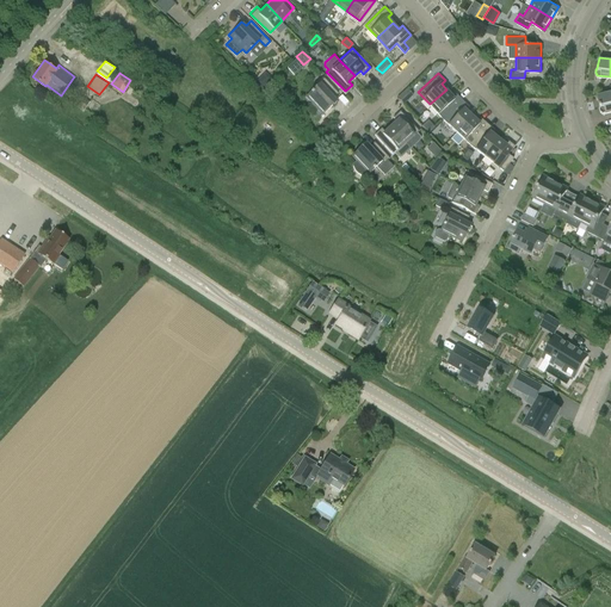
[(322,112),(335,99),(333,95),(338,91),(323,74),(318,80),(319,81),(306,94),(322,112)]
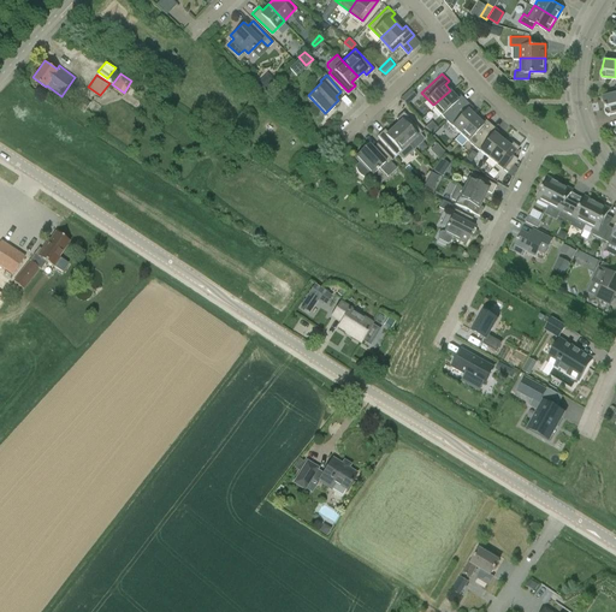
[(267,81),(262,76),(258,81),(262,85),(267,81)]
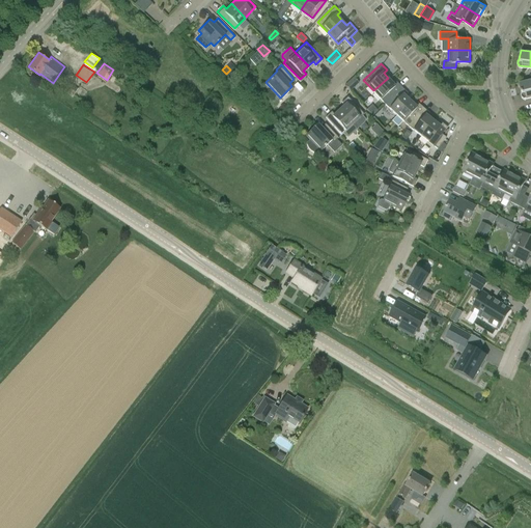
[(385,103),(401,85),(396,80),(393,82),(388,78),(373,90),(385,103)]
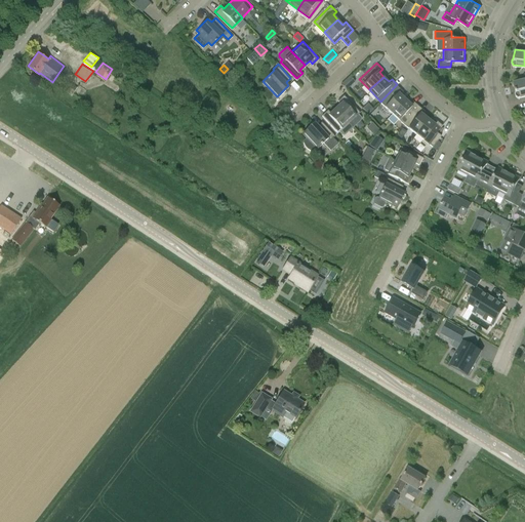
[(516,94),(517,95),(517,96),(524,94),(524,78),(513,81),(516,90),(515,91),(516,94)]
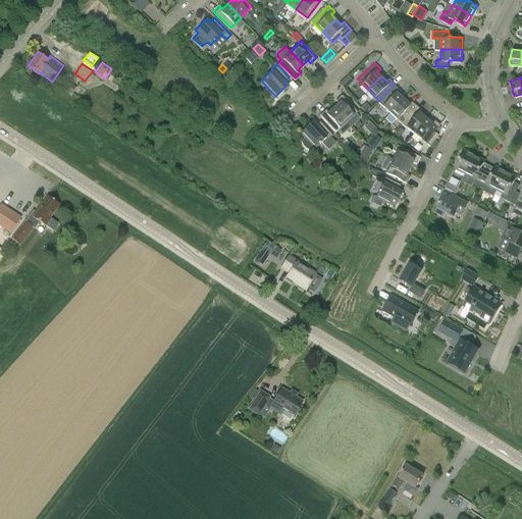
[(71,93),(72,92),(81,97),(87,88),(79,83),(76,85),(67,79),(62,87),(71,93)]
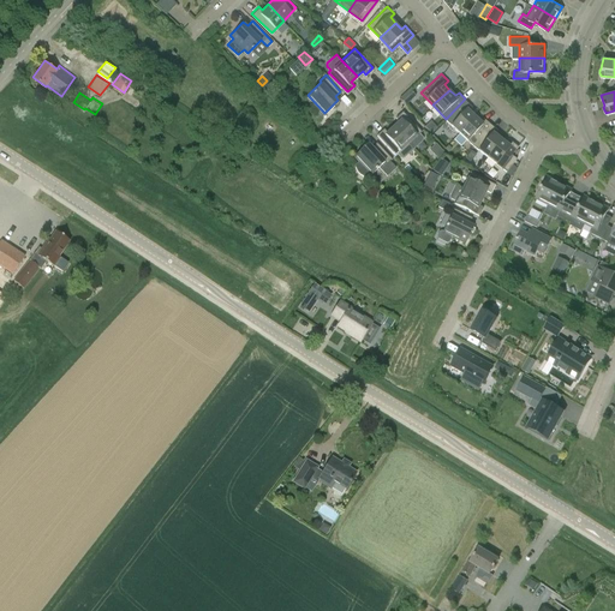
[(459,131),(475,114),(469,109),(472,106),(465,99),(446,119),(459,131)]
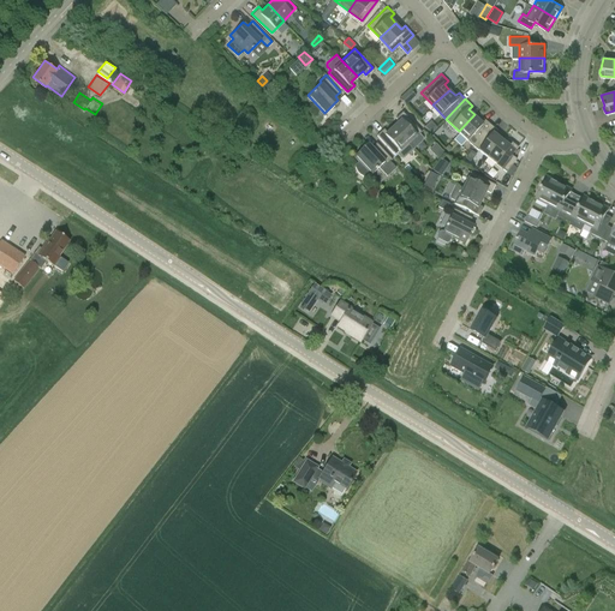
[(399,119),(393,125),(408,142),(421,130),(402,109),(395,115),(399,119)]
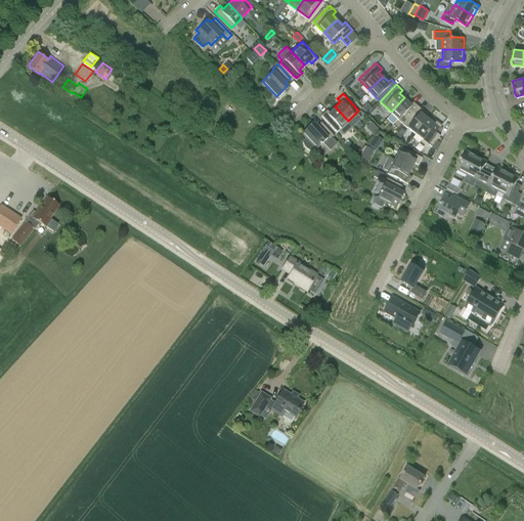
[(402,122),(418,104),(411,99),(409,102),(404,97),(391,112),(402,122)]
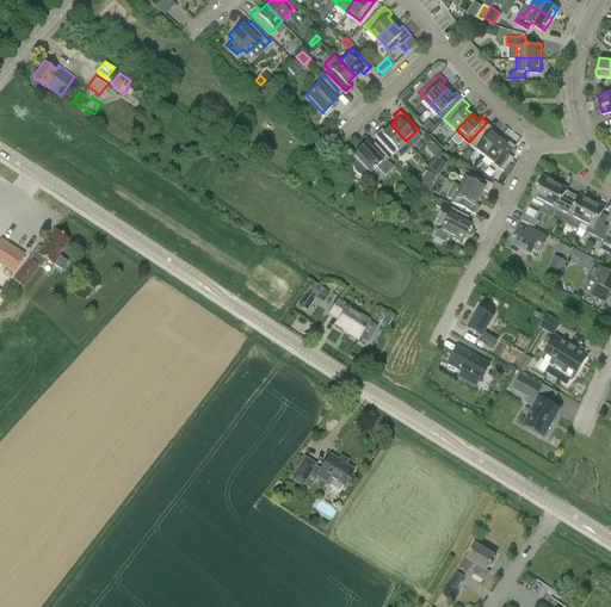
[(483,154),(497,136),(492,131),(494,128),(487,122),(469,142),(483,154)]
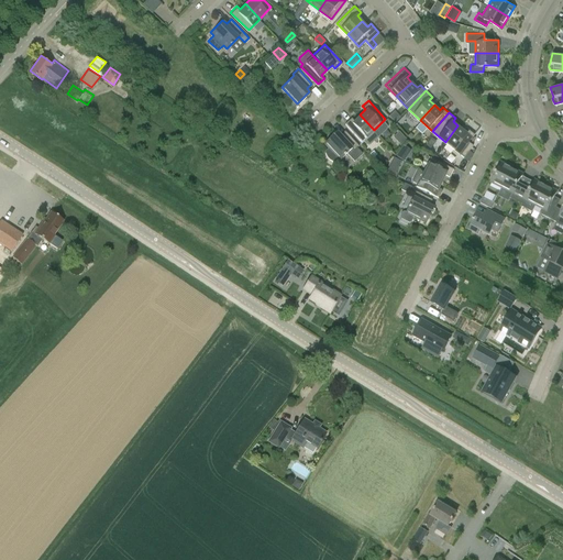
[(351,117),(344,122),(362,141),(364,139),(367,143),(370,143),(378,134),(374,130),(360,114),(354,119),(351,117)]
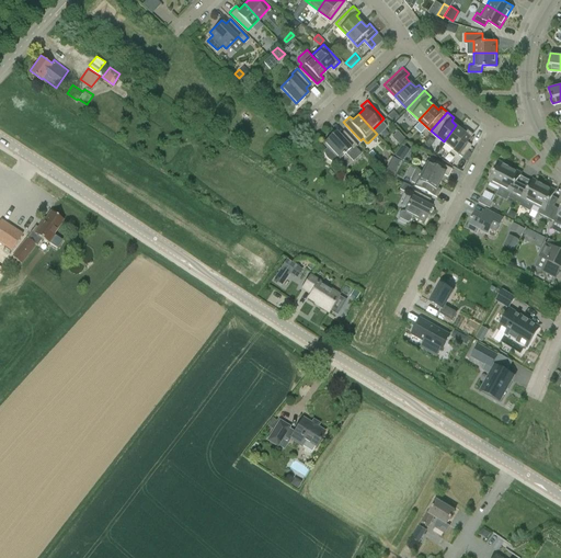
[(461,155),(471,143),(467,139),(472,132),(466,126),(462,129),(456,125),(444,141),(461,155)]
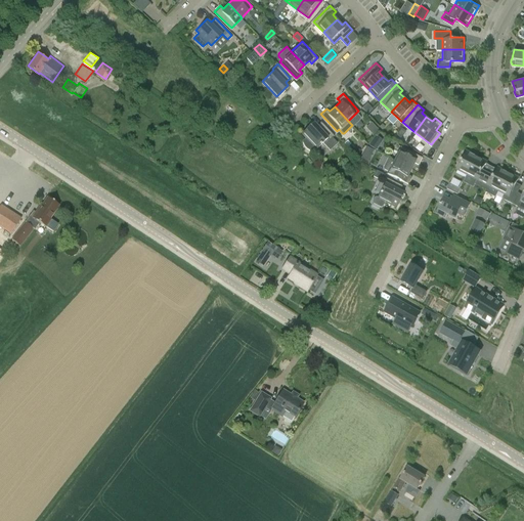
[(313,121),(301,132),(305,136),(302,139),(305,144),(306,146),(312,149),(315,146),(315,147),(322,140),(330,148),(338,141),(333,135),(334,134),(321,120),(316,124),(313,121)]
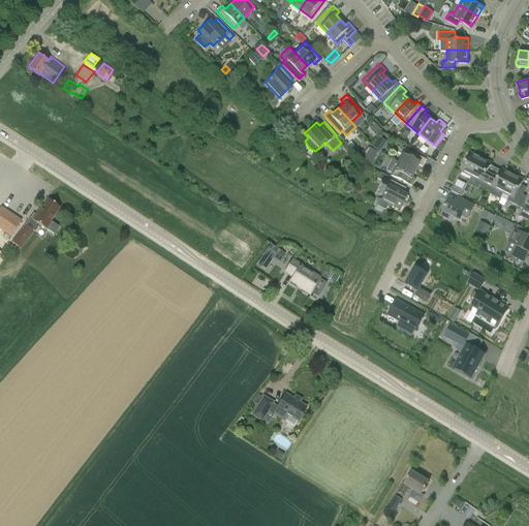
[(369,125),(376,132),(381,128),(374,121),(369,125)]
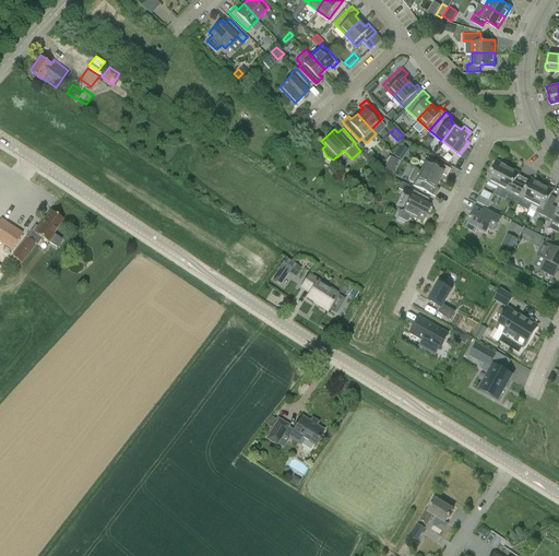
[(401,157),(408,148),(401,142),(393,153),(401,157)]
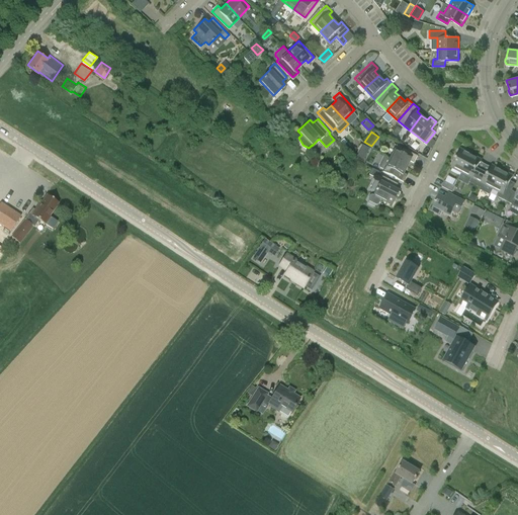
[(396,143),(390,156),(406,165),(409,159),(413,161),(417,154),(396,143)]
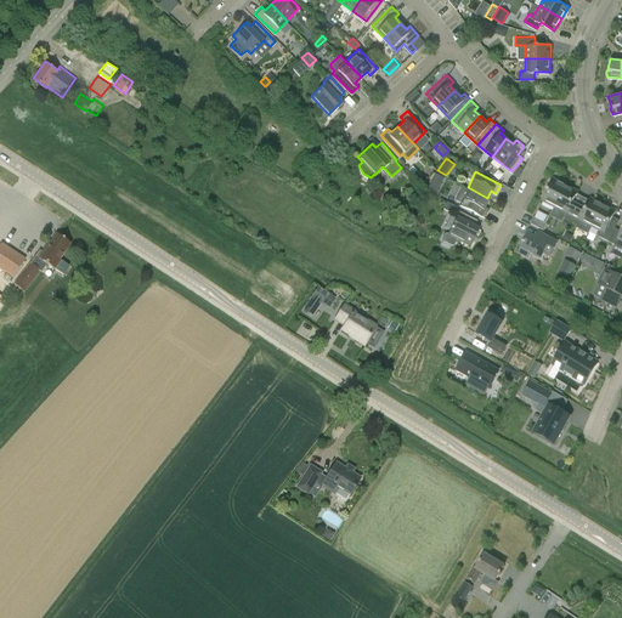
[(554,205),(565,182),(553,176),(541,199),(554,205)]
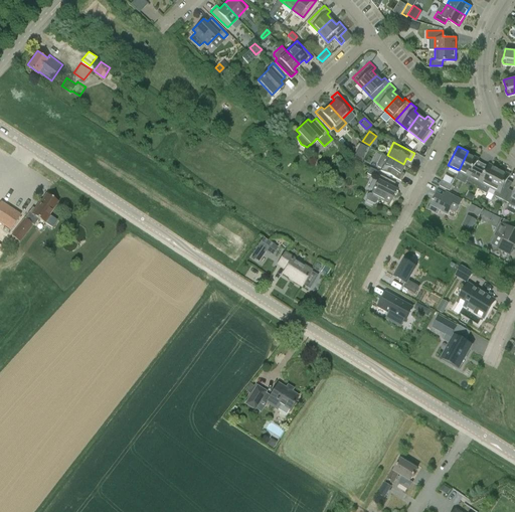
[(356,149),(353,155),(358,158),(361,152),(356,149)]
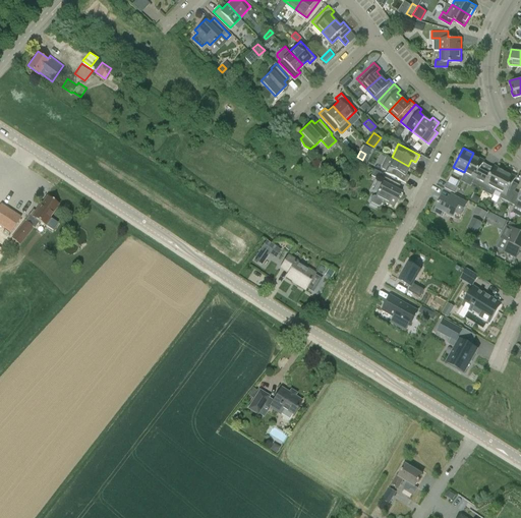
[(483,173),(477,170),(483,158),(473,153),(464,172),(473,177),(471,181),(472,181),(477,184),(483,173)]
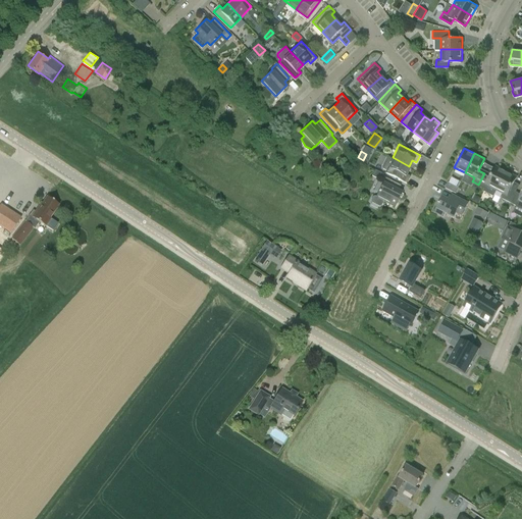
[(382,164),(382,166),(386,168),(385,170),(406,182),(410,174),(406,172),(409,166),(393,157),(386,154),(382,164)]
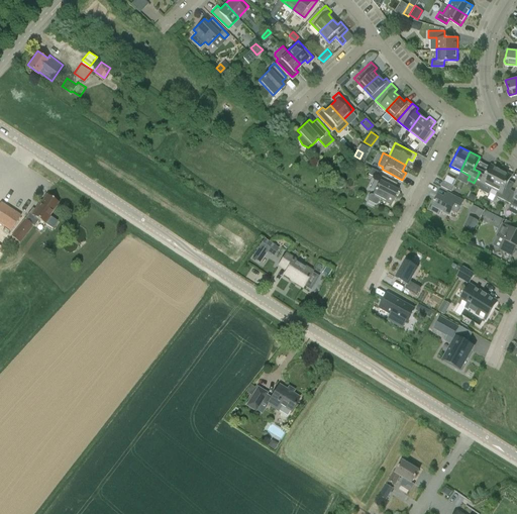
[(491,163),(485,175),(480,172),(474,183),(480,186),(489,191),(492,187),(501,168),(491,163)]
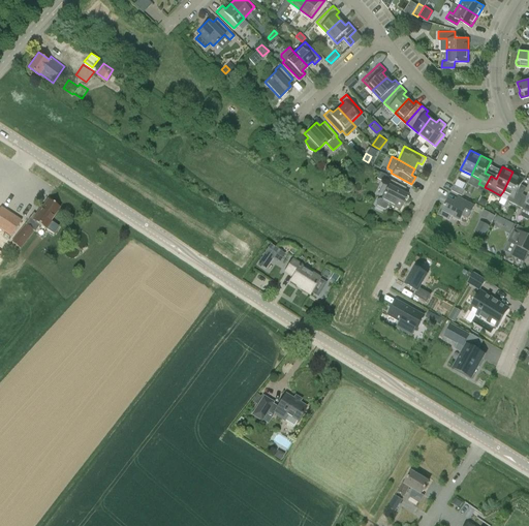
[(377,176),(383,179),(386,173),(380,169),(377,176)]
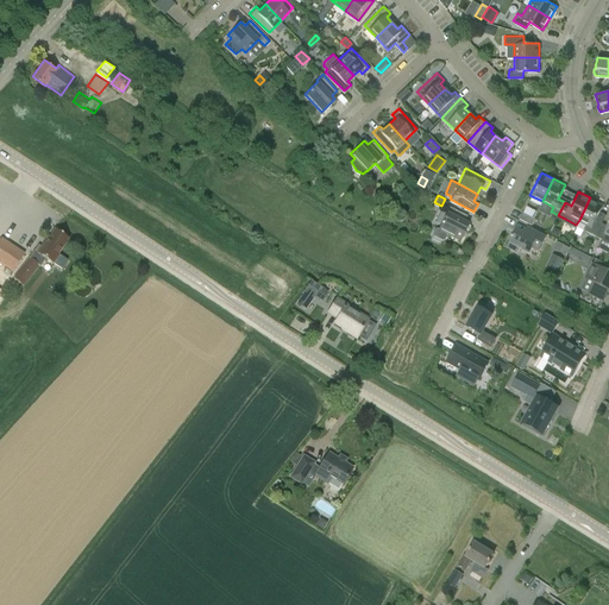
[(585,224),(584,226),(585,229),(595,234),(601,221),(595,218),(602,203),(590,197),(579,220),(585,224)]
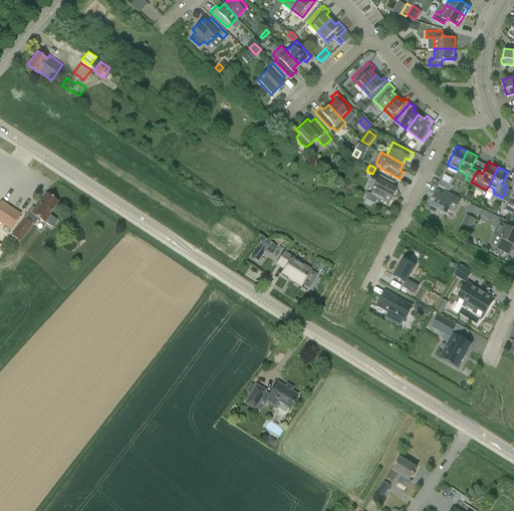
[(388,202),(396,188),(392,186),(395,180),(377,172),(375,177),(376,178),(370,191),(369,191),(366,192),(365,195),(365,197),(373,201),(375,200),(377,197),(388,202)]
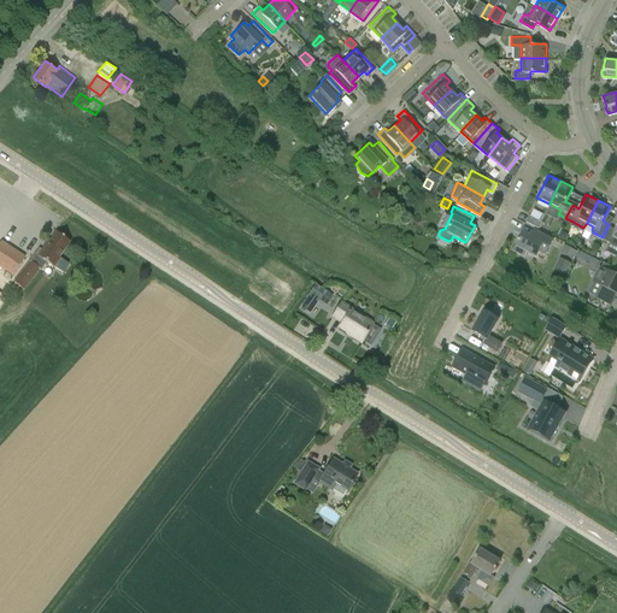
[(539,225),(541,219),(529,213),(526,219),(539,225)]
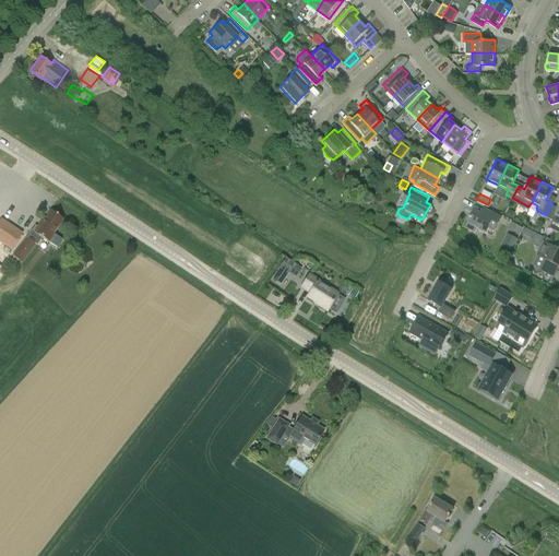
[(558,203),(558,206),(551,203),(546,215),(552,219),(555,214),(558,215),(558,203)]
